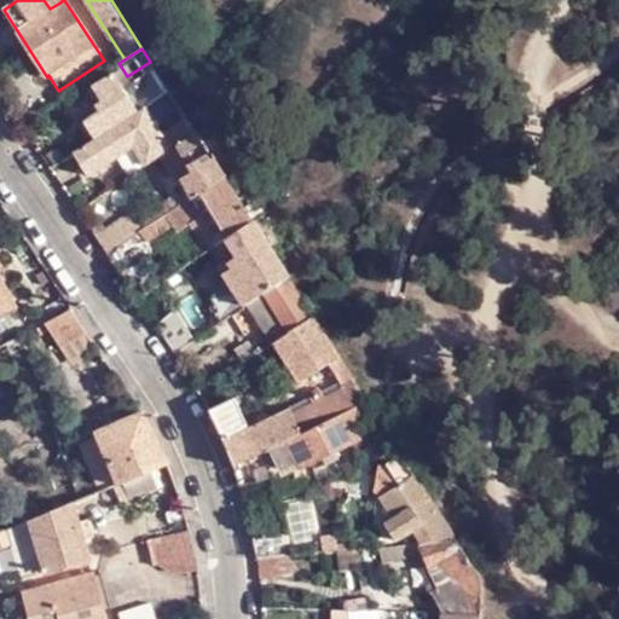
[(169,91),(150,62),(127,76),(146,106),(169,91)]
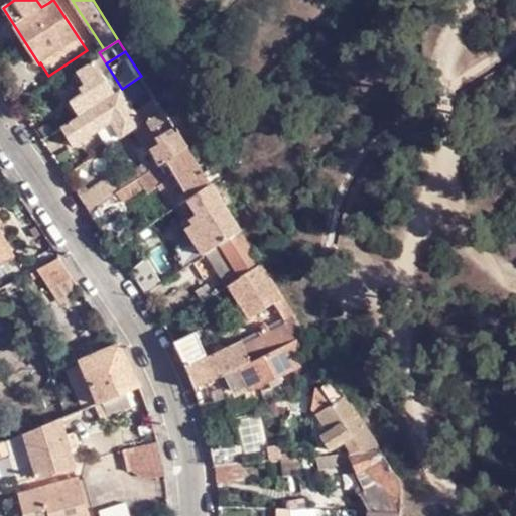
[(101,103),(116,93),(106,79),(110,76),(108,72),(104,75),(95,60),(77,73),(88,91),(71,103),(80,117),(101,103)]
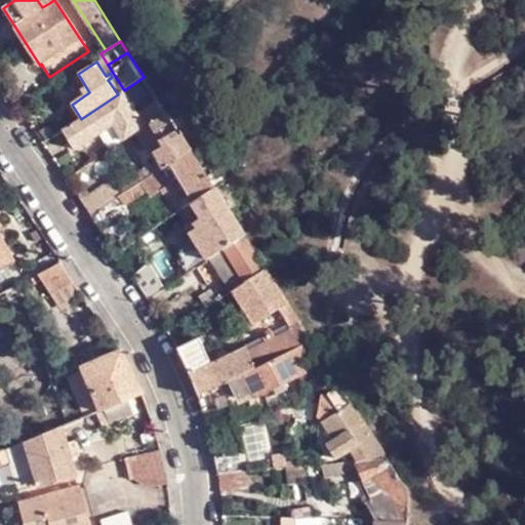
[(150,88),(144,77),(124,90),(123,90),(130,102),(150,88)]
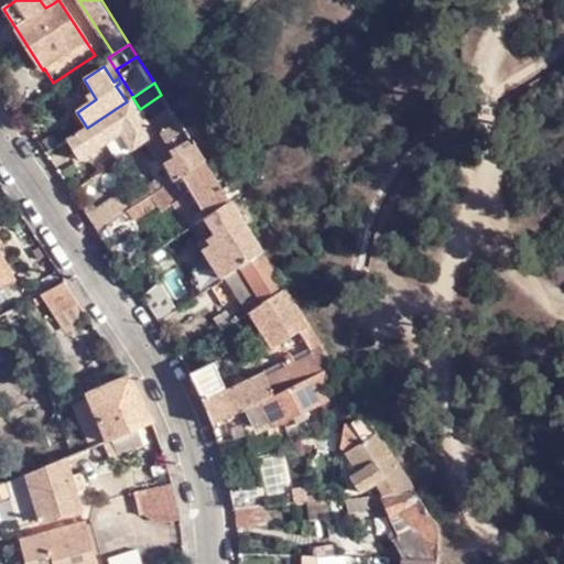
[(140,109),(132,97),(127,101),(110,112),(122,133),(134,152),(145,145),(158,138),(140,109)]
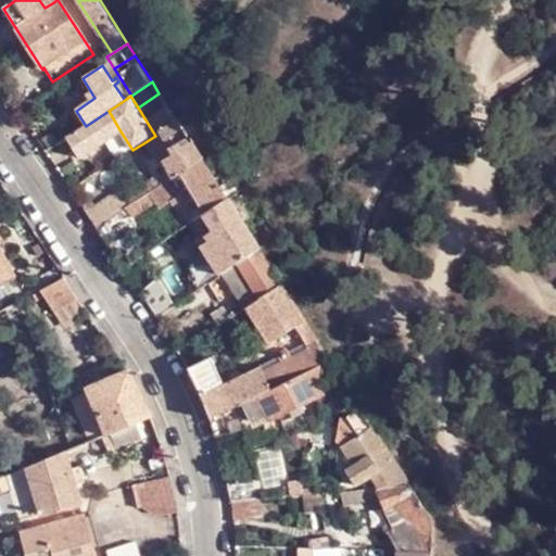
[(86,126),(66,139),(79,159),(121,131),(109,111),(86,126)]
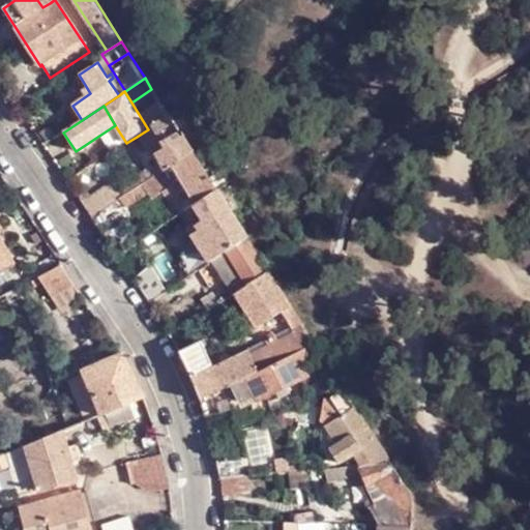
[(193,153),(168,115),(153,125),(148,129),(137,137),(146,151),(155,150),(169,170),(174,166),(193,153)]
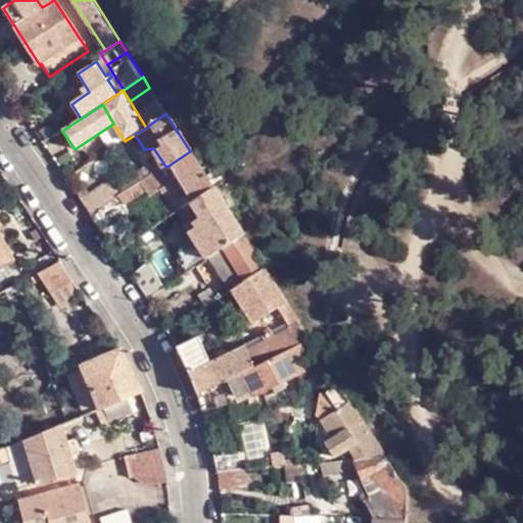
[(197,163),(190,151),(172,163),(195,200),(214,188),(197,163)]
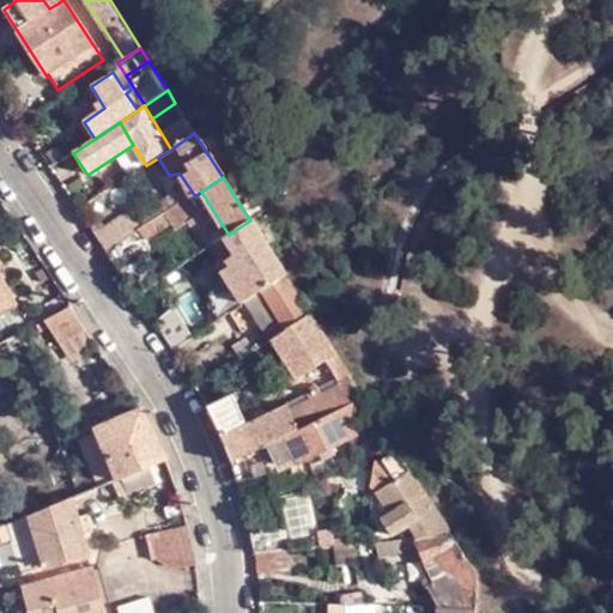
[(206,212),(195,196),(141,231),(107,253),(120,271),(206,212)]
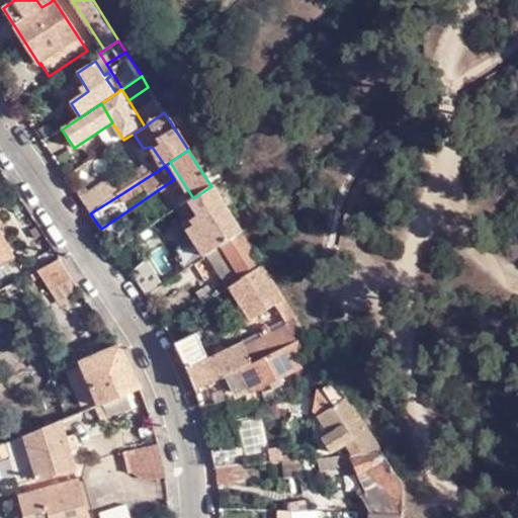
[(108,179),(80,198),(90,213),(119,195),(108,179)]
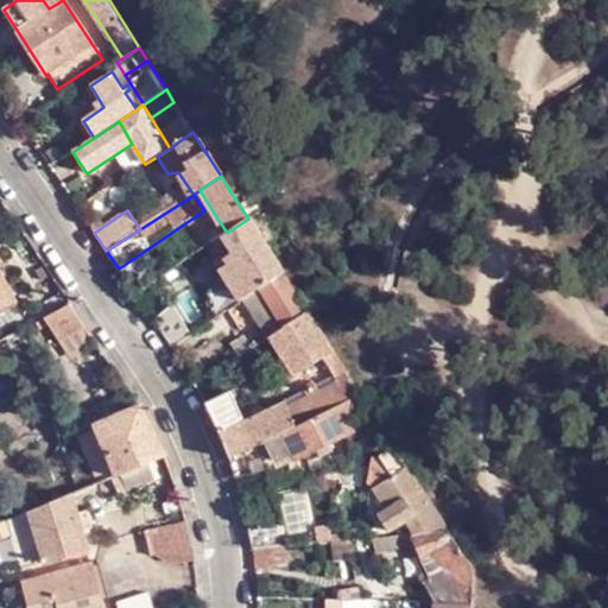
[(283,273),(248,219),(227,233),(214,241),(226,260),(240,251),(263,289),(283,273)]
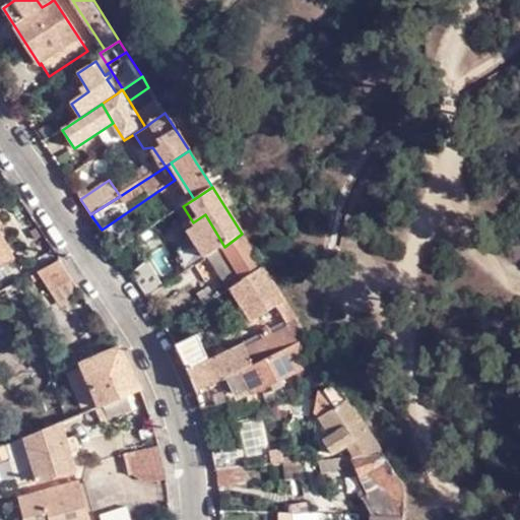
[(212,255),(224,247),(205,214),(193,222),(194,225),(186,231),(205,260),(212,255)]
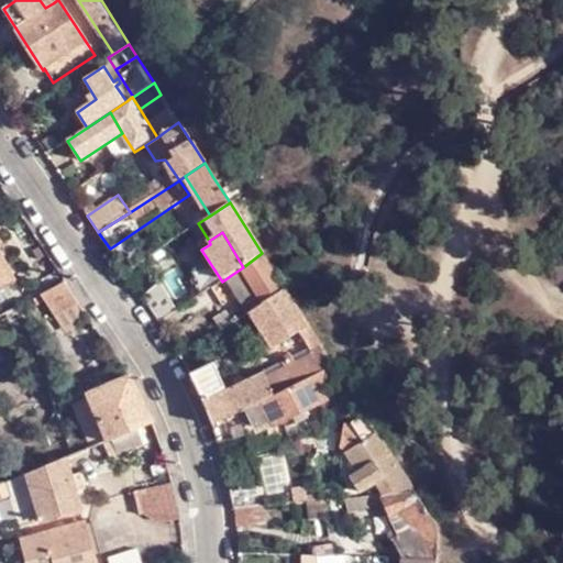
[(0,289),(15,282),(0,252),(0,246),(2,245),(0,240),(0,289)]
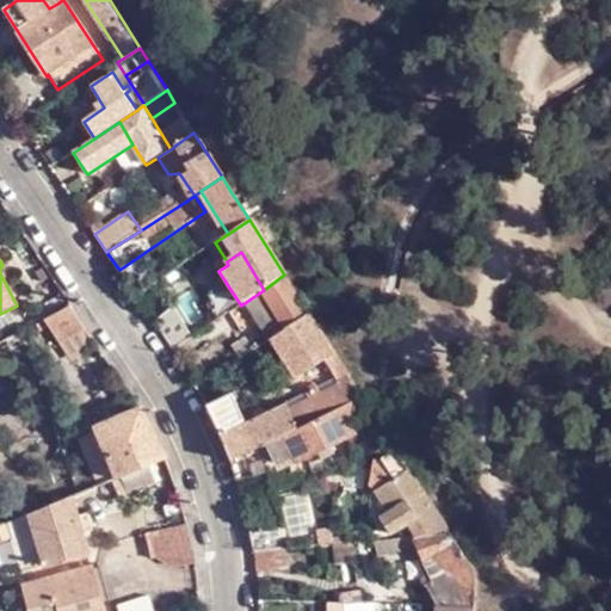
[(309,314),(284,275),(264,290),(250,300),(266,325),(263,327),(271,340),(273,339),(309,314)]
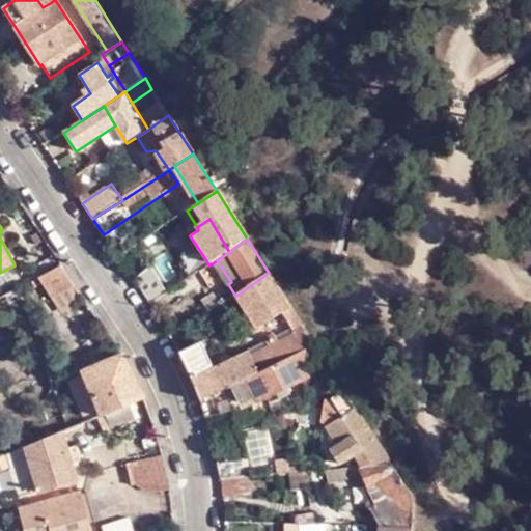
[(38,279),(43,284),(53,301),(77,287),(62,267),(38,279)]
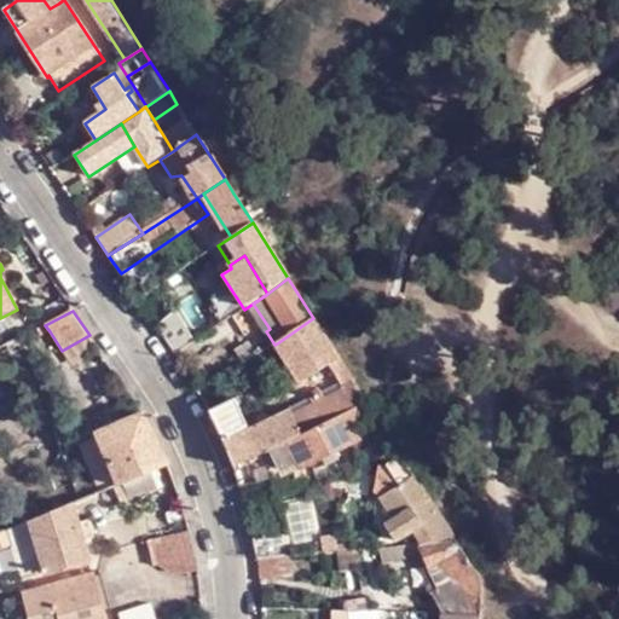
[(340,357),(313,318),(277,343),(301,381),(328,364),(340,357)]
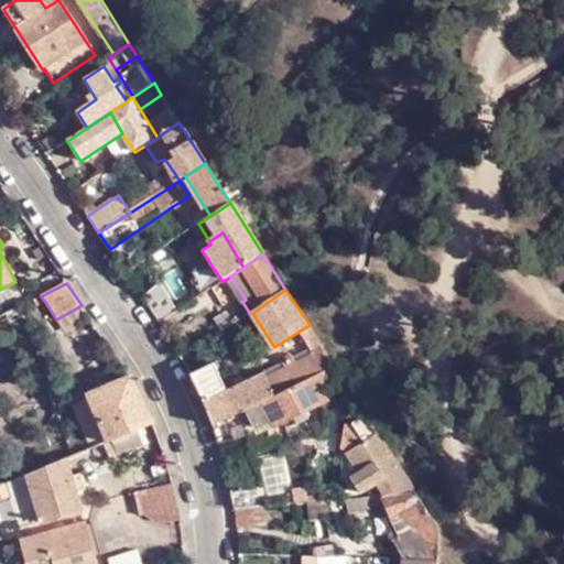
[(41,296),(33,301),(38,307),(45,302),(41,296)]
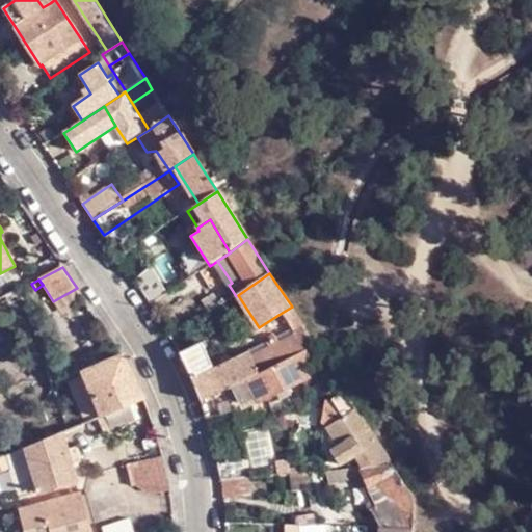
[(63,316),(85,300),(77,288),(53,301),(63,316)]
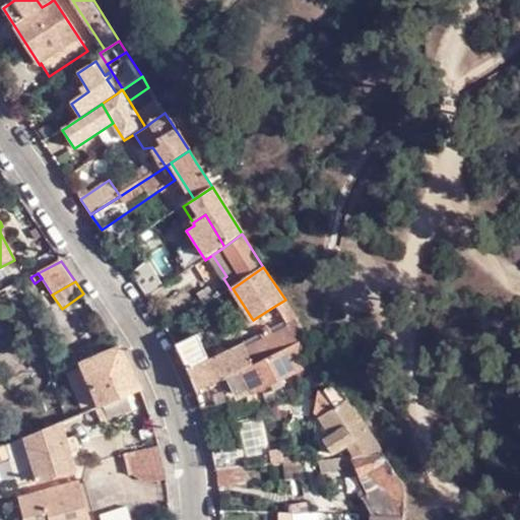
[(291,310),(285,300),(275,306),(282,316),(283,315),(291,310)]
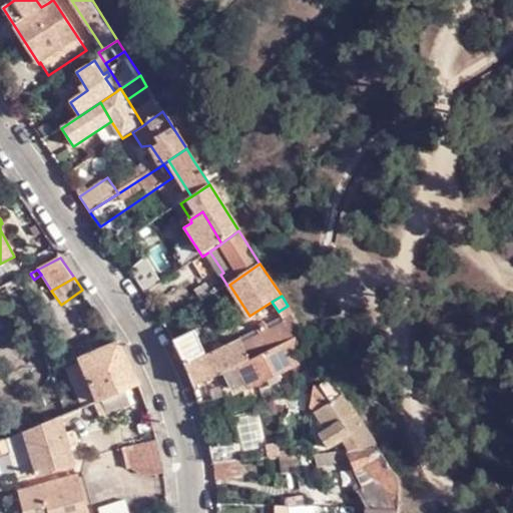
[(306,334),(288,306),(280,311),(284,318),(269,326),(266,321),(257,326),(259,330),(240,339),(207,356),(194,330),(173,340),(174,344),(182,358),(190,376),(194,387),(250,360),(274,349),(287,343),(288,342),(306,334)]
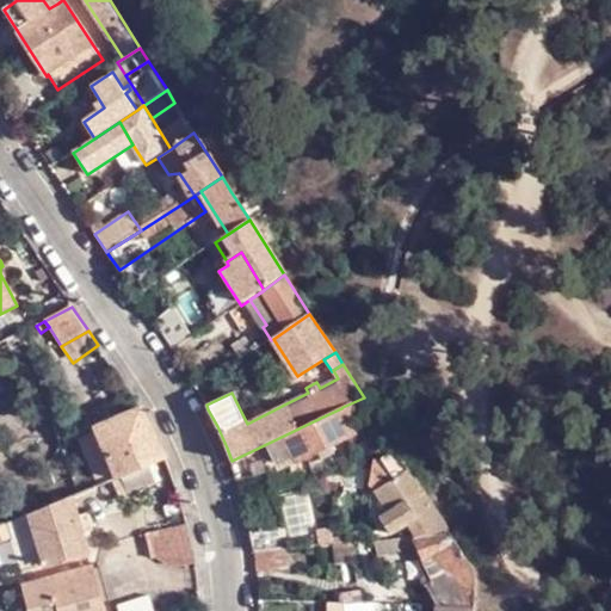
[(356,433),(343,407),(341,408),(326,415),(298,429),(232,461),(234,470),(238,481),(273,473),(278,471),(282,470),(279,464),(285,462),(295,457),(298,462),(356,433)]
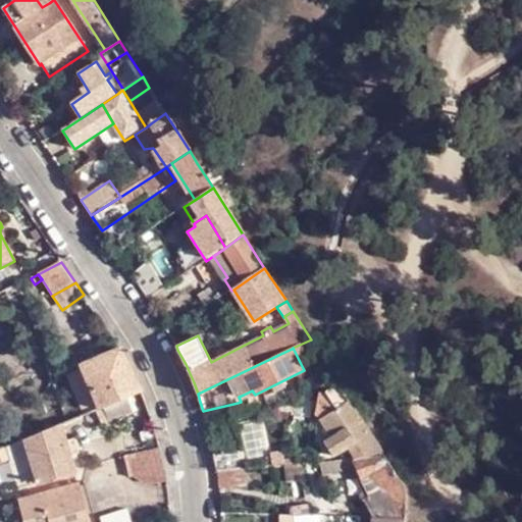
[(97,403),(100,409),(103,408),(109,405),(125,399),(142,392),(135,376),(126,362),(120,350),(82,367),(68,374),(84,409),(97,403)]
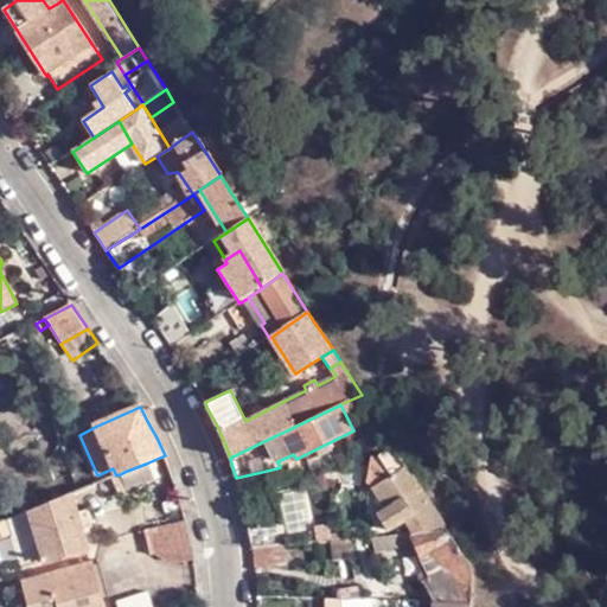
[(390,439),(385,430),(379,448),(383,454),(382,455),(385,464),(390,461),(397,472),(407,464),(395,445),(390,439)]
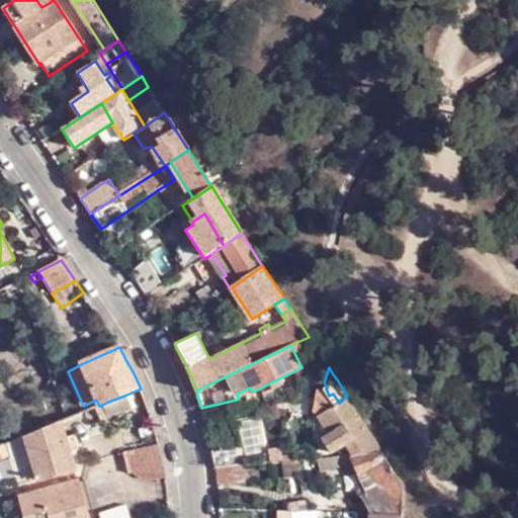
[(244,397),(253,392),(250,387),(242,392),(244,397)]
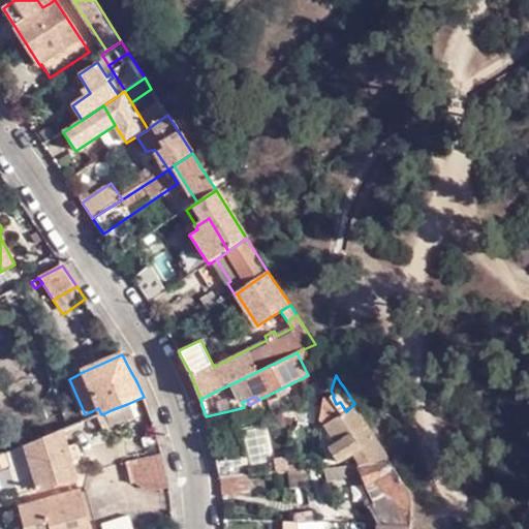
[(333,397),(328,398),(327,419),(331,422),(346,411),(340,402),(336,404),(333,397)]
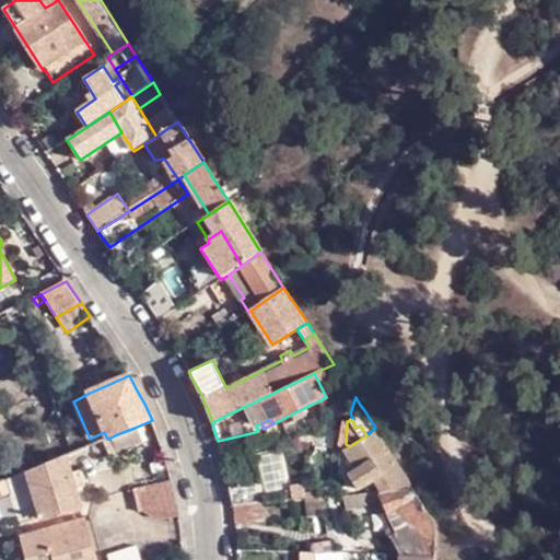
[(111,438),(117,451),(141,441),(135,428),(117,434),(111,438)]
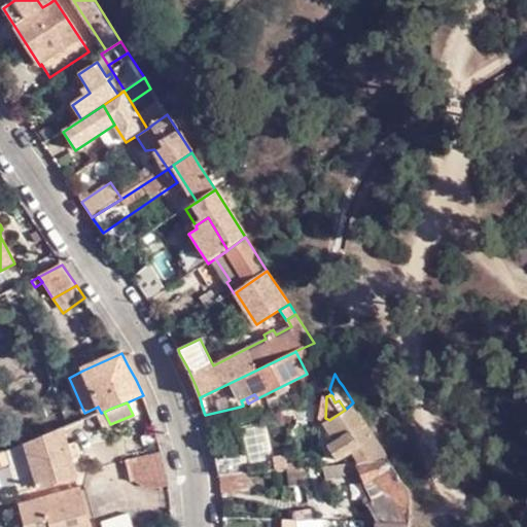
[(353,402),(345,410),(325,423),(337,442),(328,446),(337,460),(354,451),(360,462),(391,459),(353,402)]
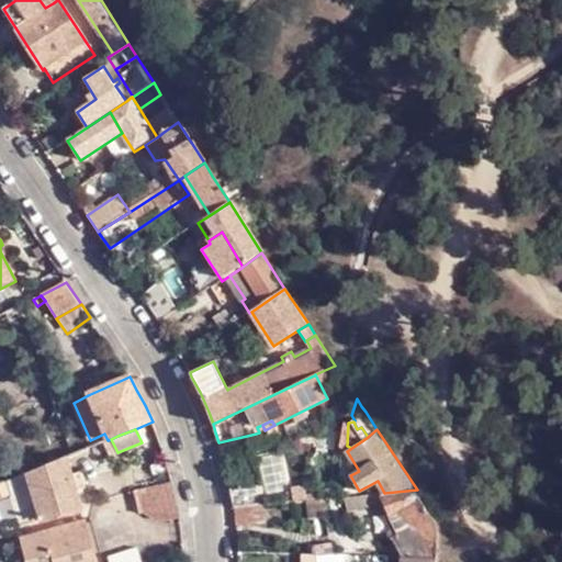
[(108,440),(102,442),(108,457),(117,452),(111,439),(108,440)]
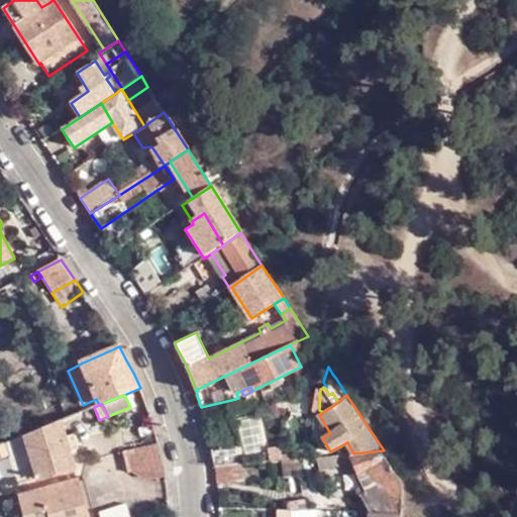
[(18,425),(22,436),(25,435),(34,432),(29,421),(18,425)]
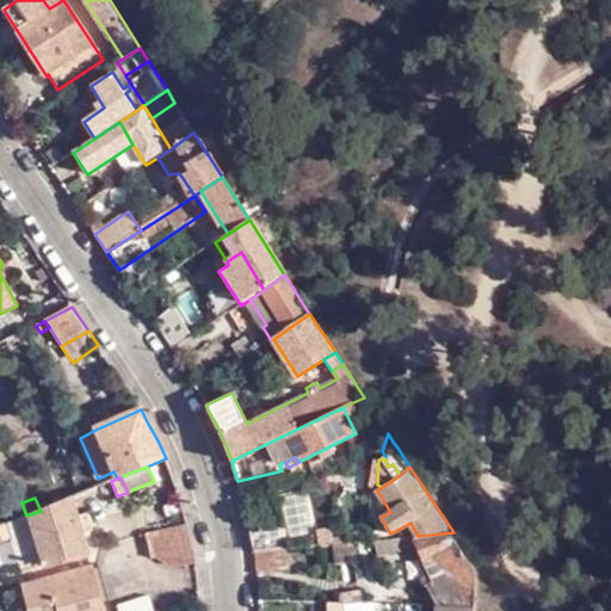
[(41,511),(30,514),(37,537),(45,567),(87,554),(81,534),(74,512),(71,498),(41,511)]
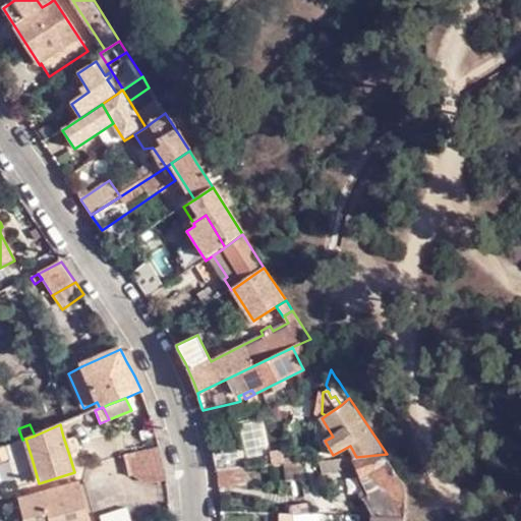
[(73,433),(63,437),(69,455),(78,452),(73,433)]
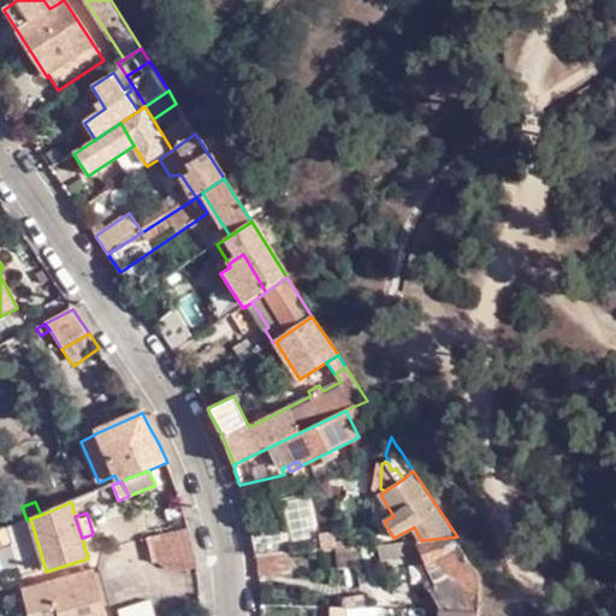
[(11,527),(16,540),(18,548),(37,542),(30,519),(27,520),(11,527)]
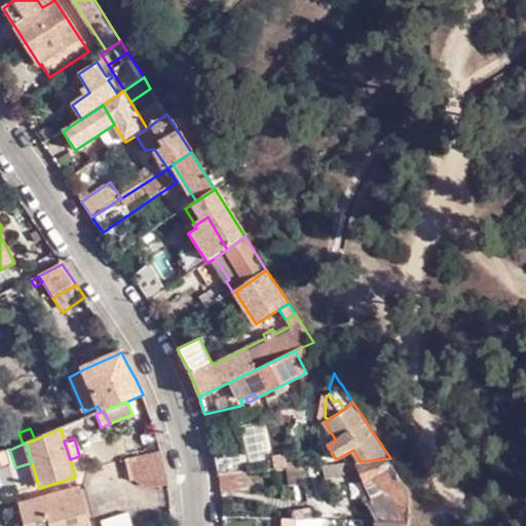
[(0,453),(0,466),(13,461),(9,450),(0,453)]
